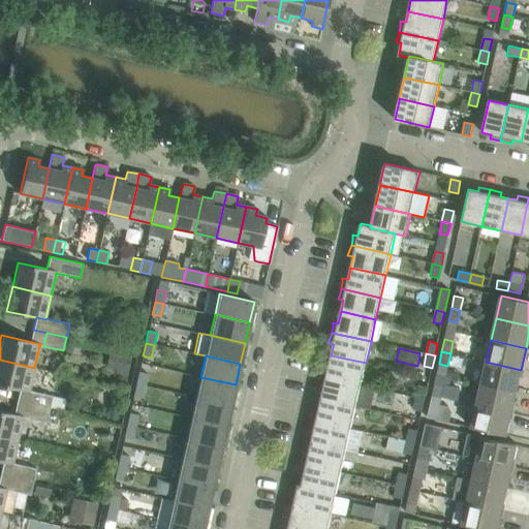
[(361,384),(366,363),(331,355),(329,367),(322,366),(322,370),(322,373),(321,376),(361,384)]
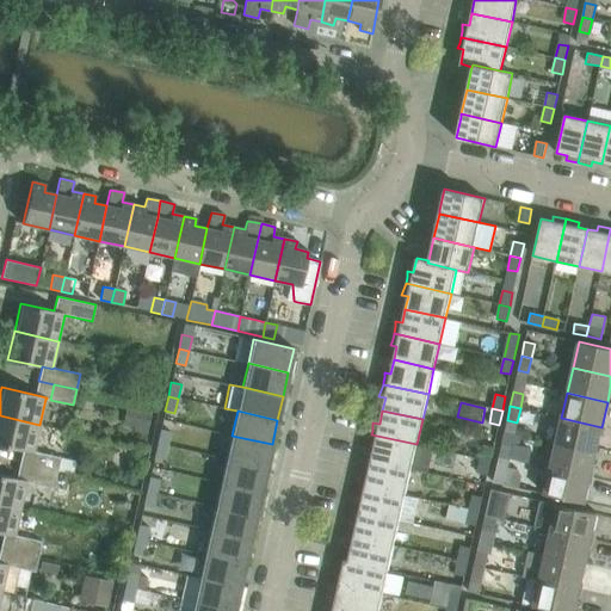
[(34,451),(39,425),(0,415),(0,445),(34,454),(35,451),(34,451)]
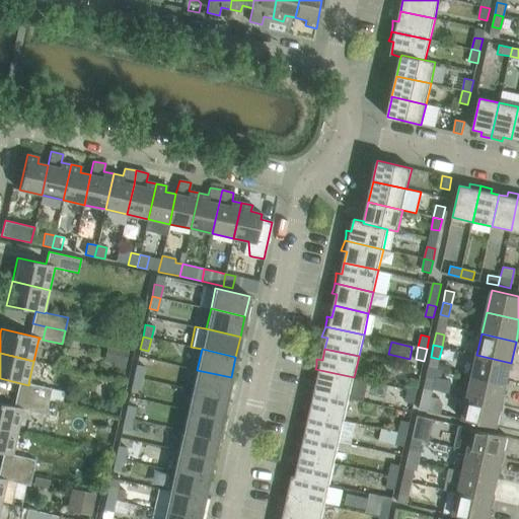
[(507,384),(511,363),(476,355),(471,376),(507,384)]
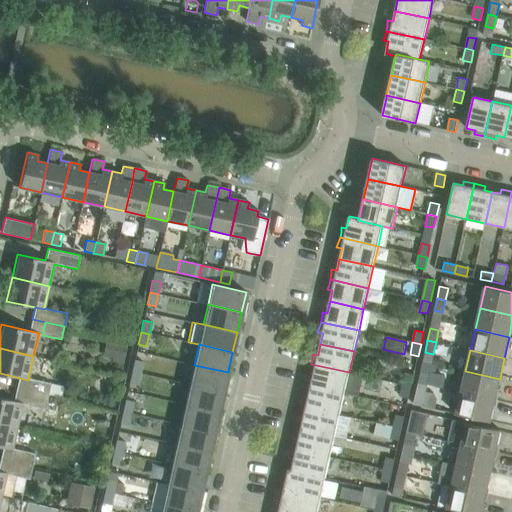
[(134,360),(132,372),(140,373),(143,362),(134,360)]
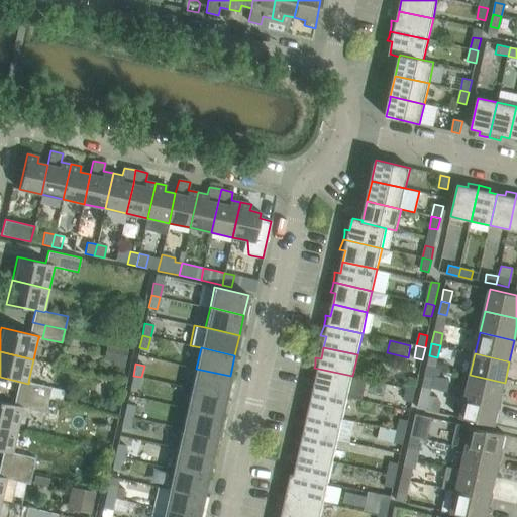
[(316,379),(314,390),(347,397),(352,376),(314,368),(313,373),(311,378),(316,379)]
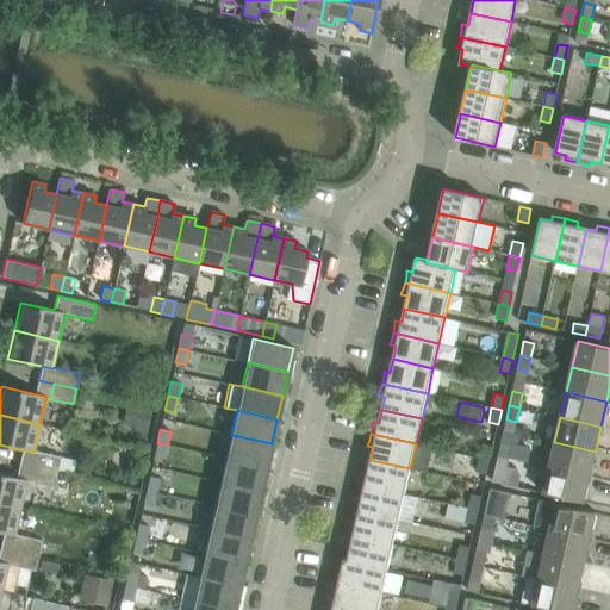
[(231,435),(226,459),(266,467),(272,443),(231,435)]
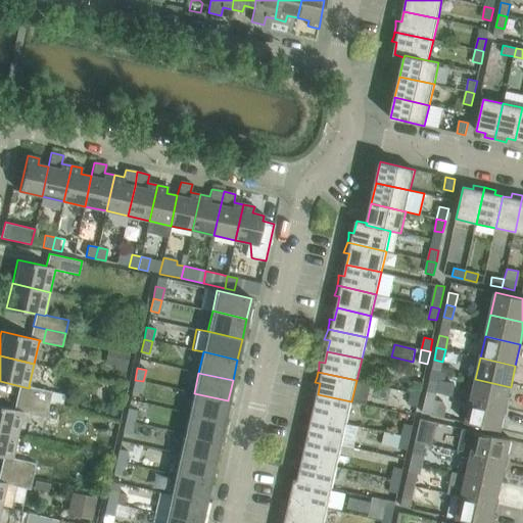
[(427,390),(435,392),(438,380),(429,378),(427,390)]
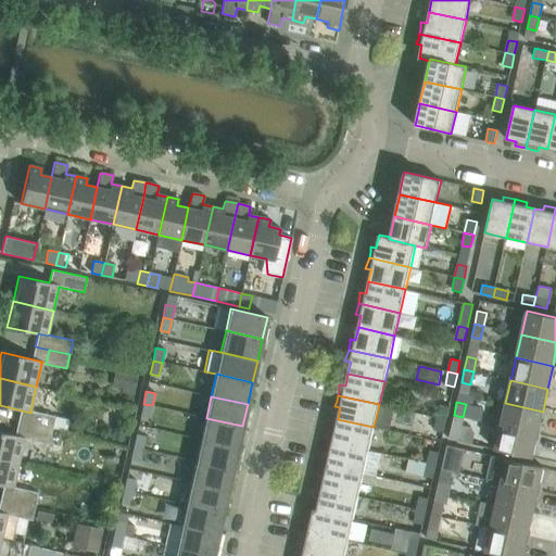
[(505,403),(501,426),(538,434),(543,412),(505,403)]
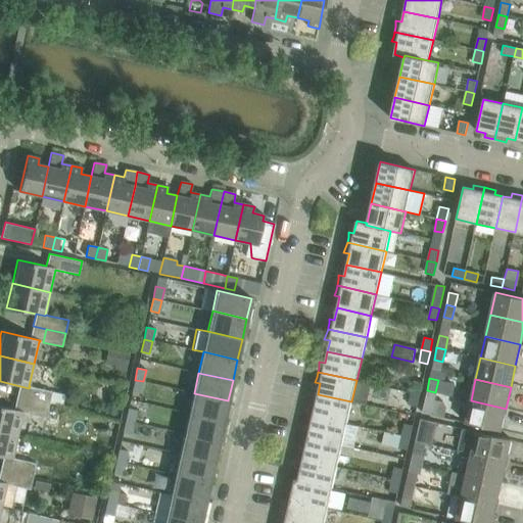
[(135,380),(132,391),(140,393),(143,381),(135,380)]
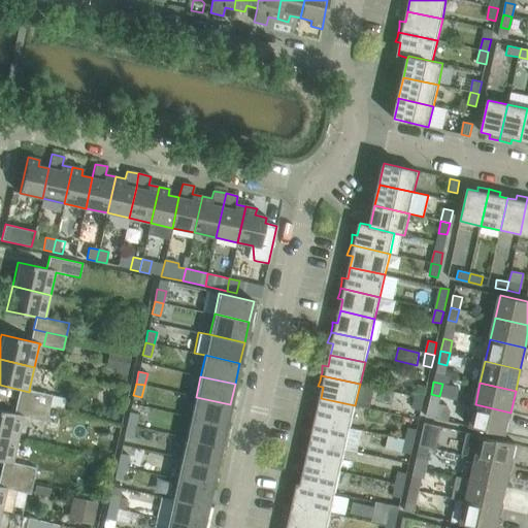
[(442,384),(439,396),(456,400),(458,388),(442,384)]
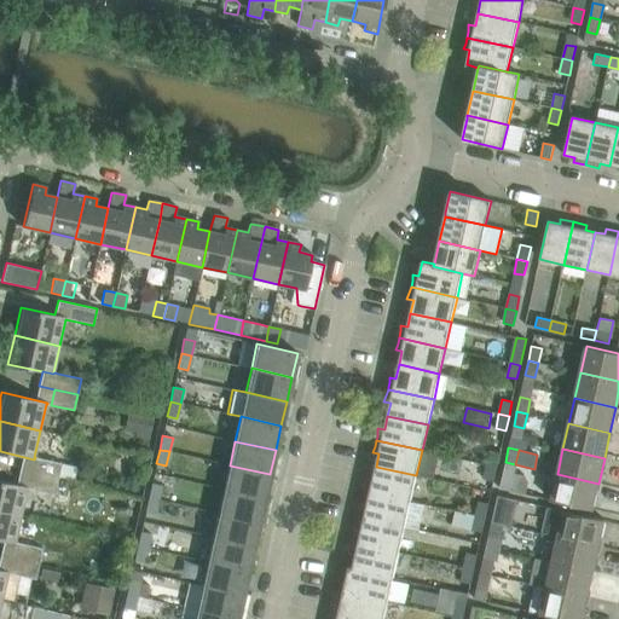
[(490,451),(487,464),(497,467),(501,452),(490,451)]
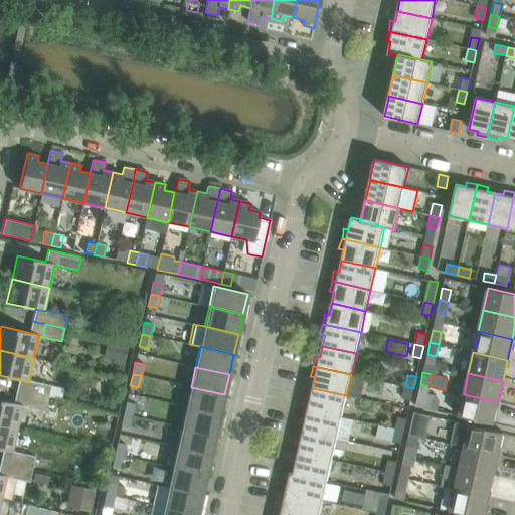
[(29,394),(39,397),(48,399),(51,385),(32,381),(29,394)]
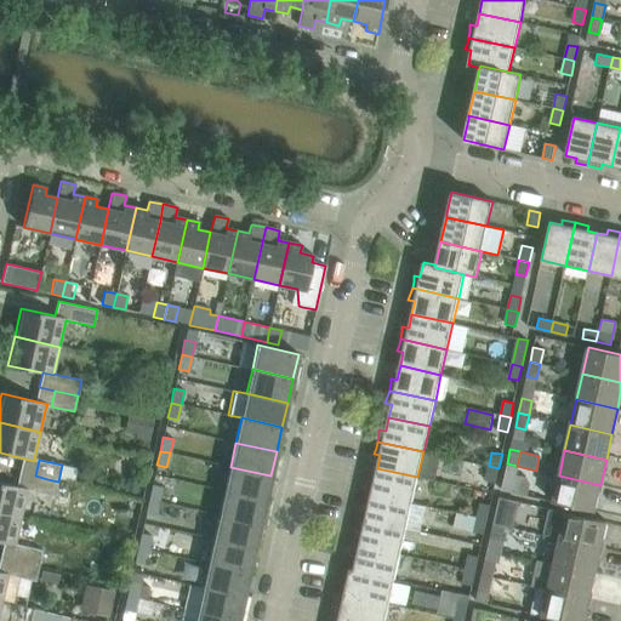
[(514,476),(517,466),(507,463),(503,478),(513,480),(514,476)]
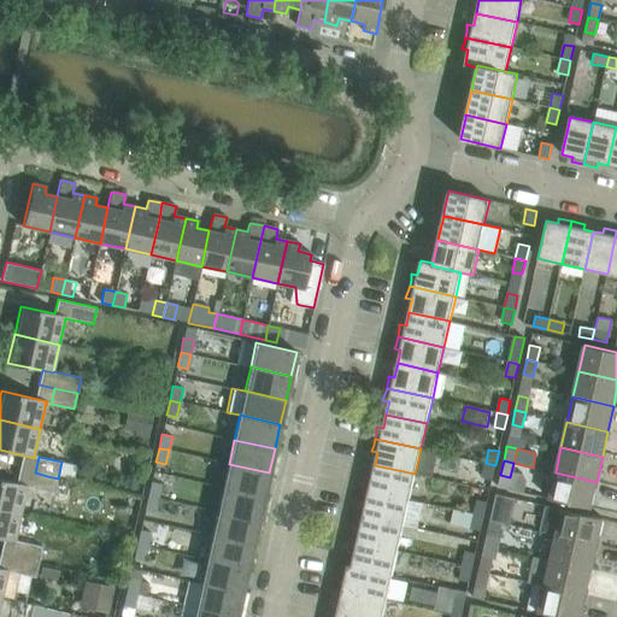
[(482,477),(492,480),(495,465),(486,463),(482,477)]
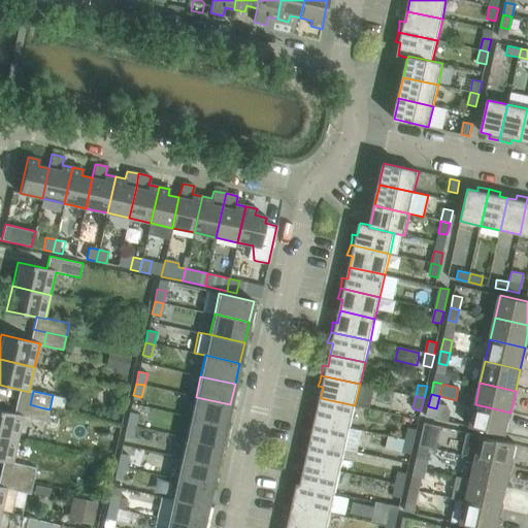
[(226,425),(230,404),(196,397),(191,418),(226,425)]
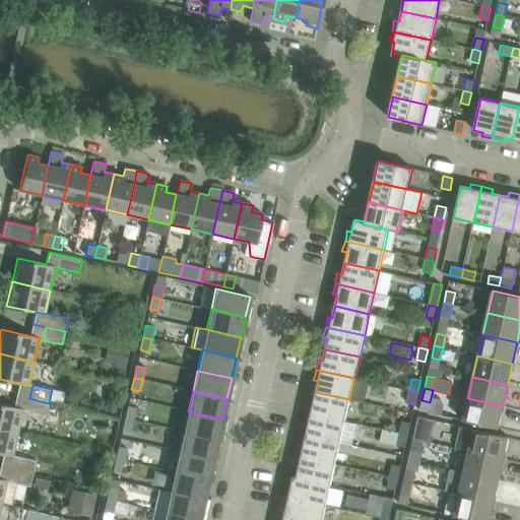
[(345,420),(349,399),(316,392),(313,403),(308,402),(308,406),(307,409),(307,412),(345,420)]
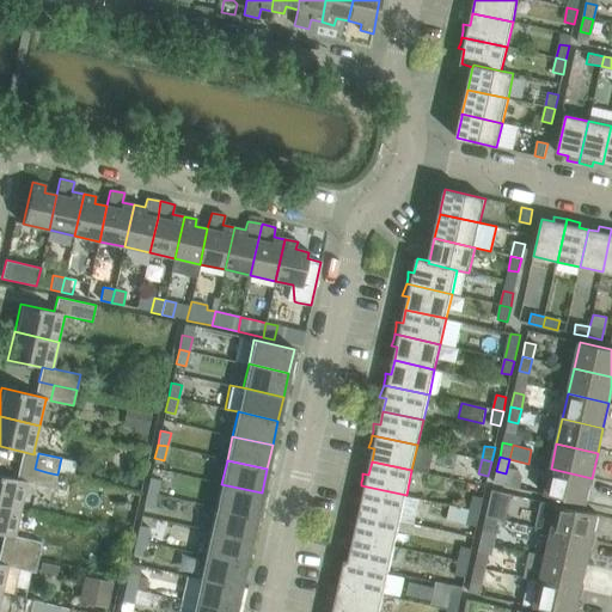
[(126,467),(122,482),(134,484),(138,470),(126,467)]
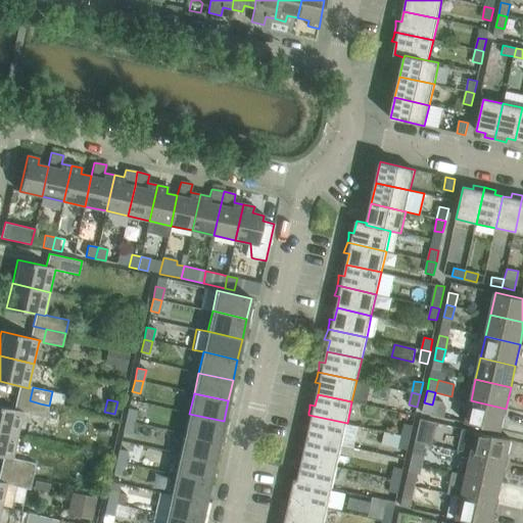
[(424,402),(422,413),(443,418),(446,408),(441,402),(433,400),(432,405),(424,402)]
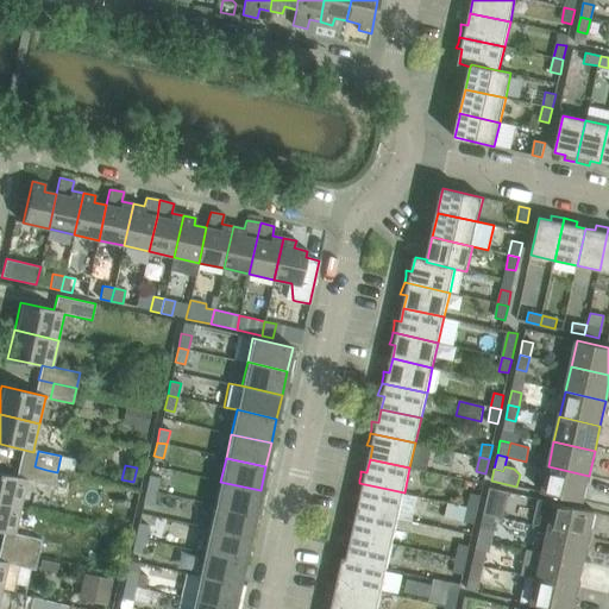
[(589,476),(548,466),(542,493),(583,501),(589,476)]
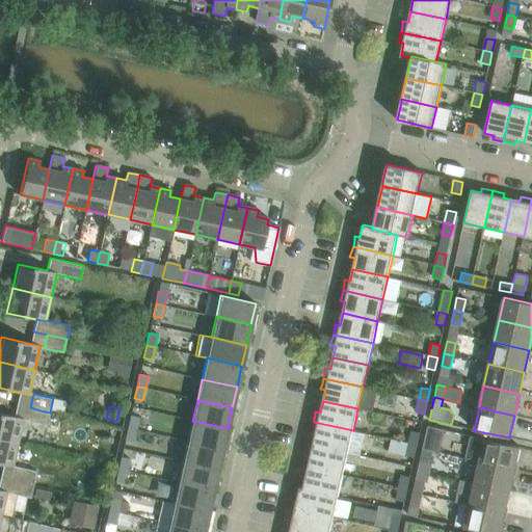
[(50,413),(41,410),(37,423),(47,425),(50,413)]
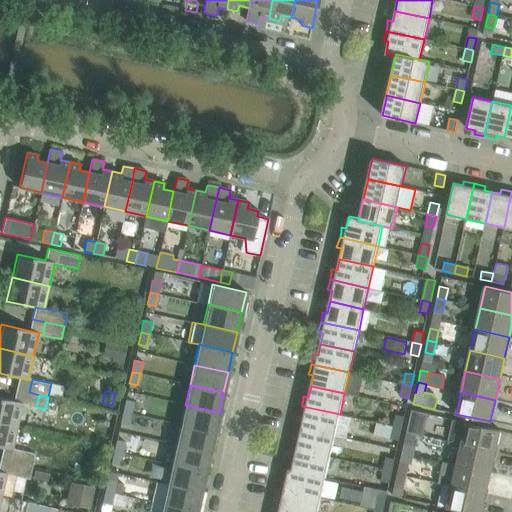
[(0,422),(17,426),(22,404),(23,404),(23,403),(0,397),(0,422)]
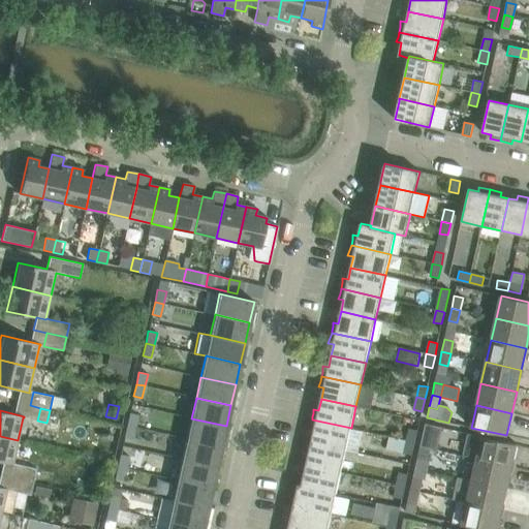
[(129,413),(127,426),(135,427),(138,415),(129,413)]
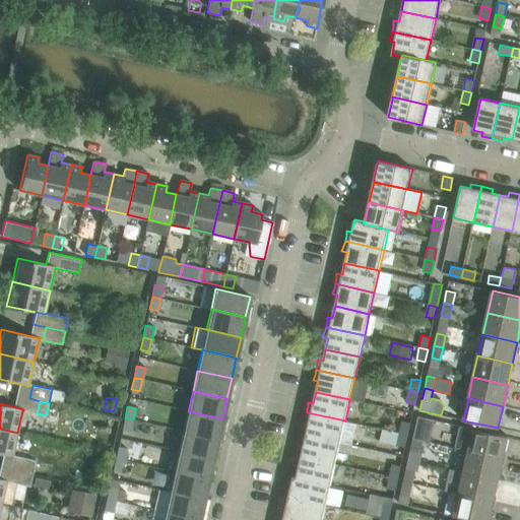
[(188,411),(184,432),(217,439),(222,418),(188,411)]
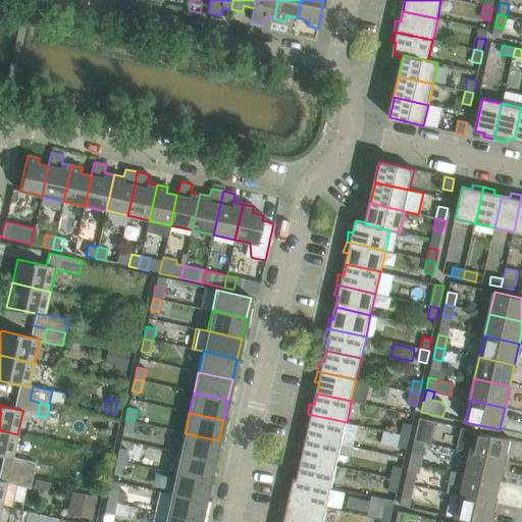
[(310,425),(307,436),(342,445),(347,422),(308,414),(306,419),(304,424),(310,425)]
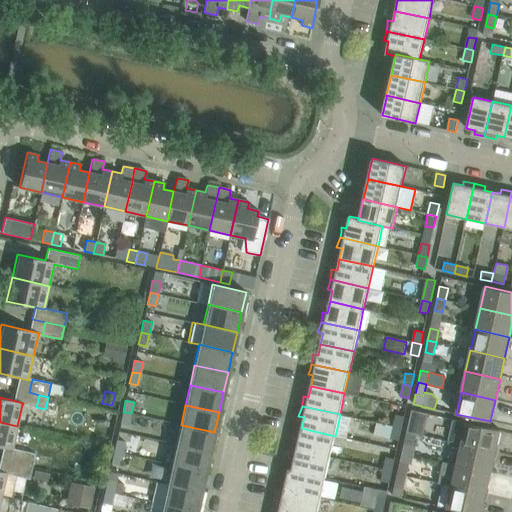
[(407,432),(415,433),(421,435),(426,413),(412,410),(407,432)]
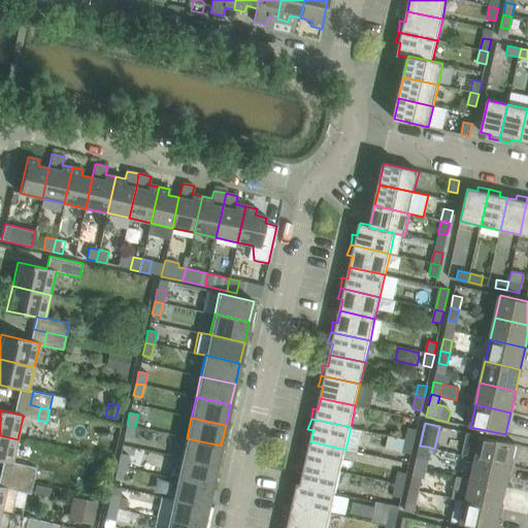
[(127,425),(124,436),(132,438),(135,426),(127,425)]
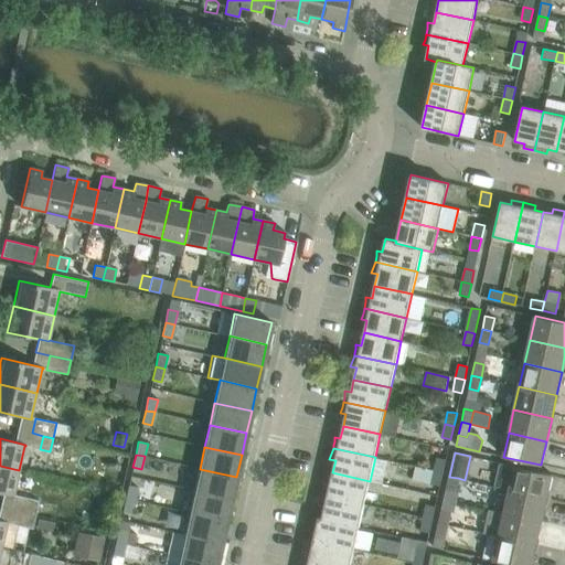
[(437,458),(434,470),(444,472),(446,460),(437,458)]
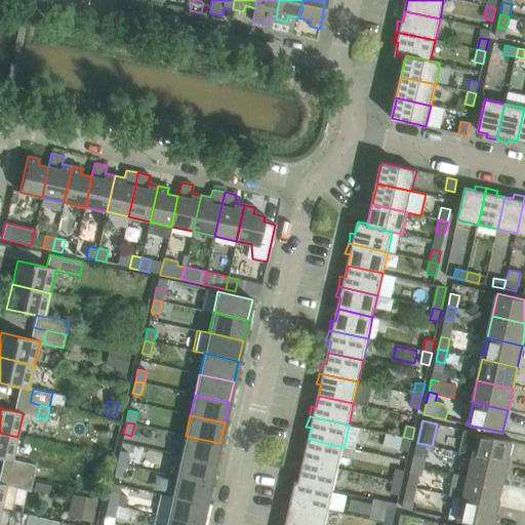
[(461,452),(473,455),(508,463),(513,441),(466,431),(461,452)]
